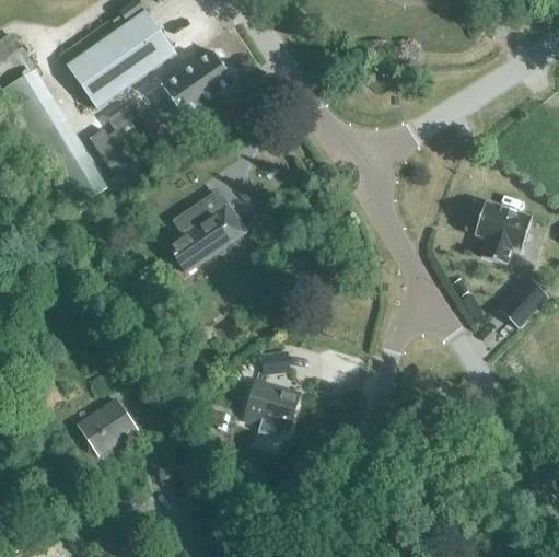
[(126,20),(142,8),(137,0),(132,0),(119,10),(126,20)]
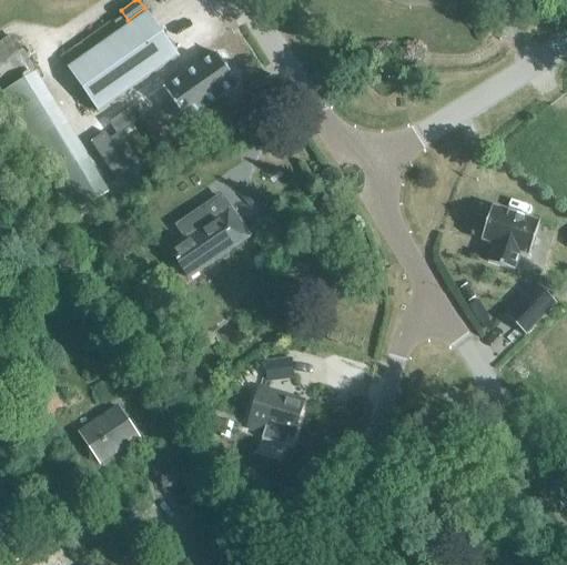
[(59,54),(76,79),(97,109),(176,53),(147,9),(127,23),(121,14),(113,20),(112,18),(59,54)]
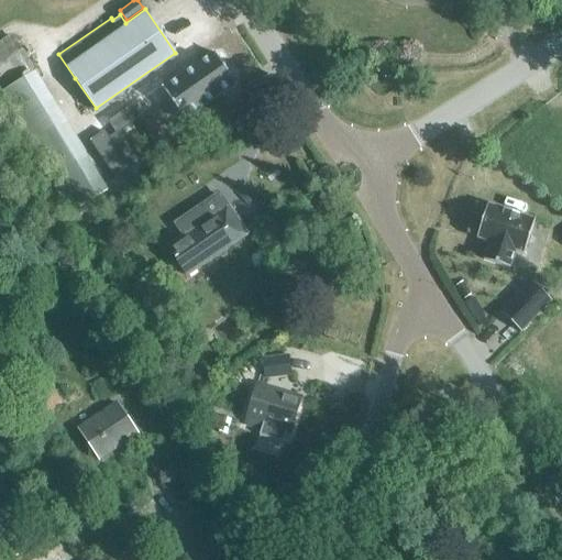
[(23,21),(0,31),(0,62),(1,64),(35,47),(23,21)]
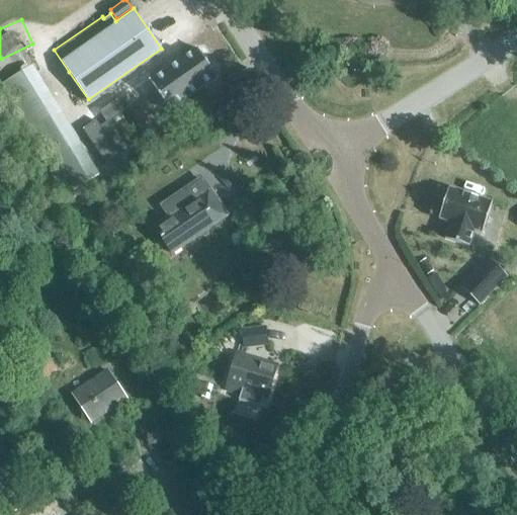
[(196,45),(149,78),(170,107),(218,74),(196,45)]
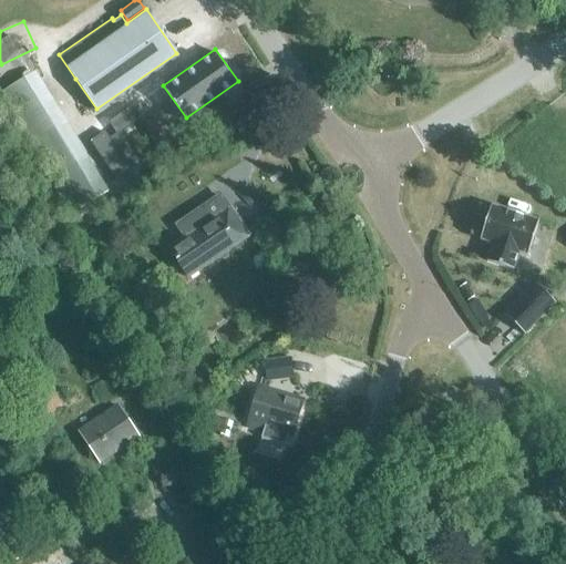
[(0,111),(64,216),(106,190),(33,70),(0,90),(0,111)]
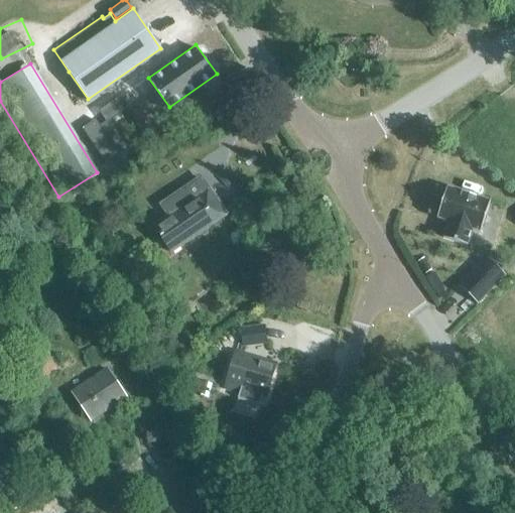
[(164,216),(153,224),(170,250),(226,212),(209,185),(207,187),(199,175),(156,204),(164,216)]
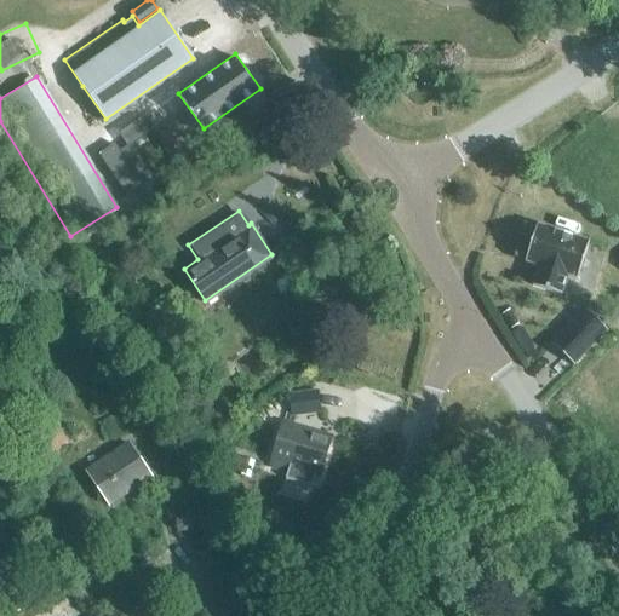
[(525,259),(538,264),(532,283),(561,293),(567,274),(575,276),(588,240),(536,223),(525,259)]
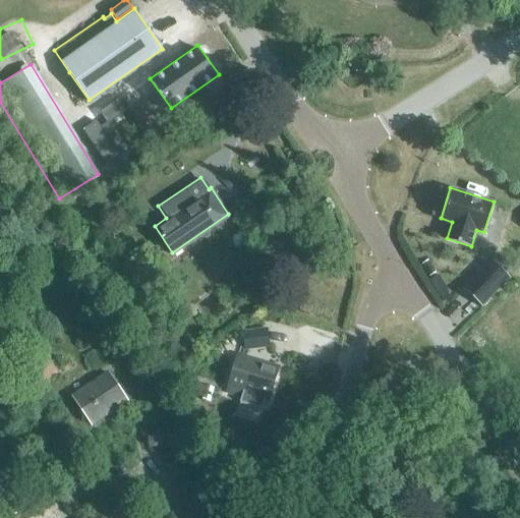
[(492,259),(463,287),(480,304),(509,276),(492,259)]
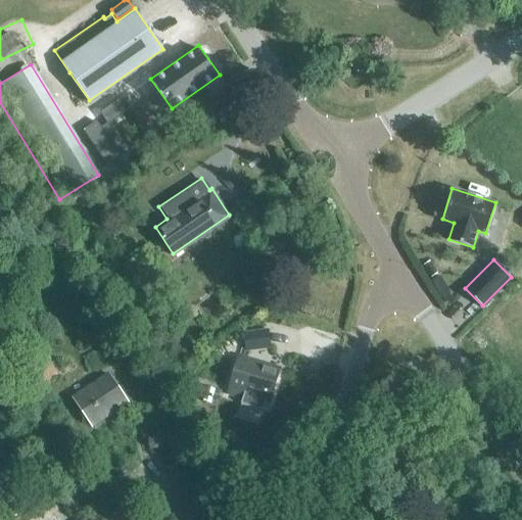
[(244,346),(269,343),(267,327),(242,330),(244,346)]
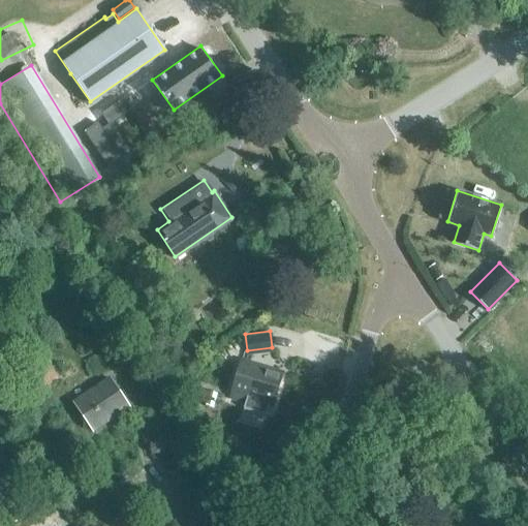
[(189,339),(176,346),(184,360),(197,352),(189,339)]
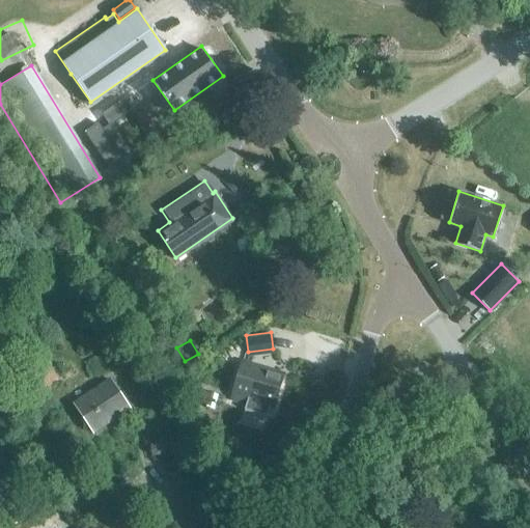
[(242,361),(231,396),(246,401),(245,407),(267,413),(270,403),(273,404),(282,372),(242,361)]
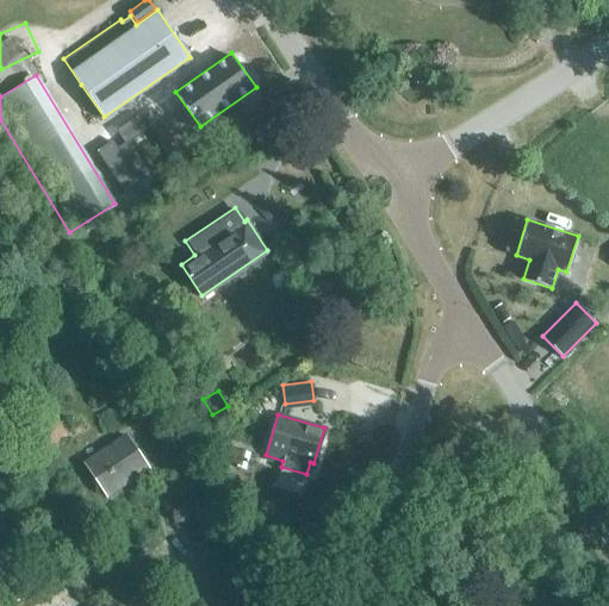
[(106,494),(148,466),(125,433),(84,461),(106,494)]
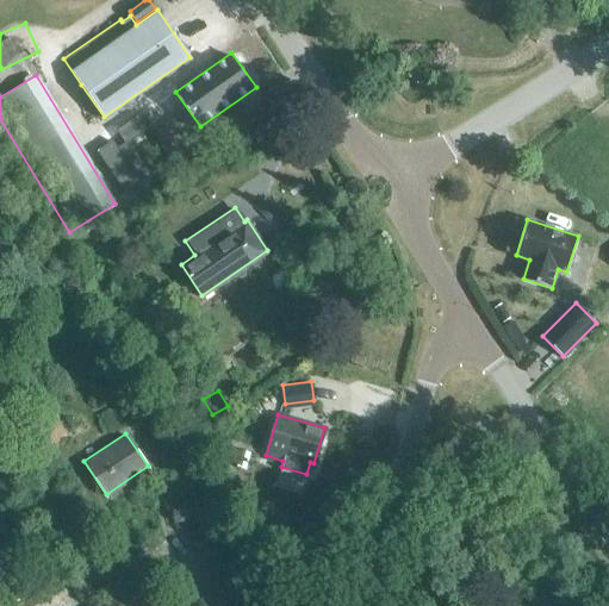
[(128,558),(145,587),(166,574),(148,545),(128,558)]
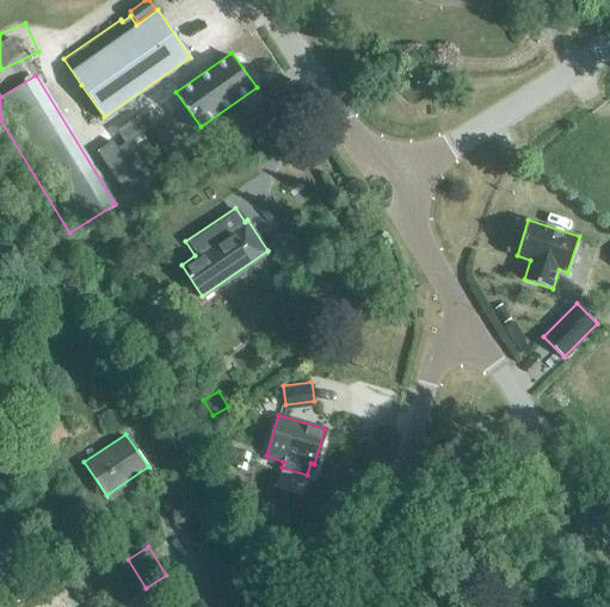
[(174,606),(167,596),(151,606),(174,606)]
